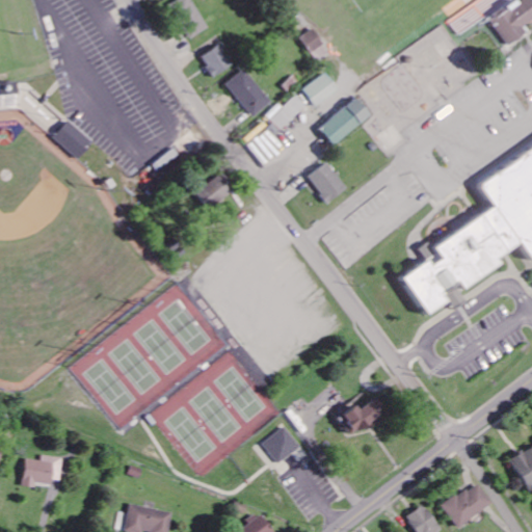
[(192,38),(209,30),(193,0),(180,0),(174,3),(192,38)]
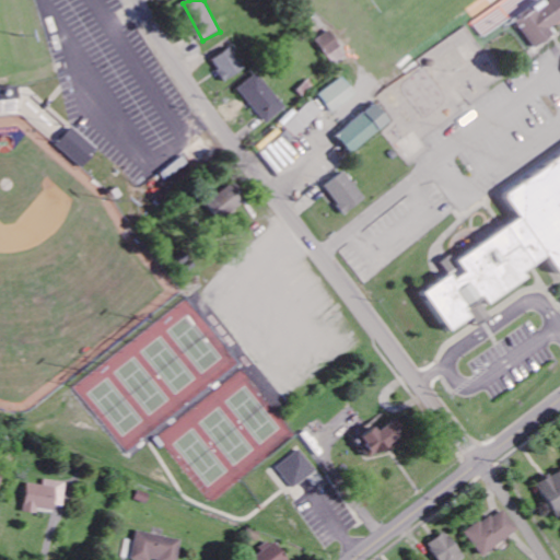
[(534,49),(555,36),(550,30),(559,22),(559,0),(551,0),(517,22),(534,49)]
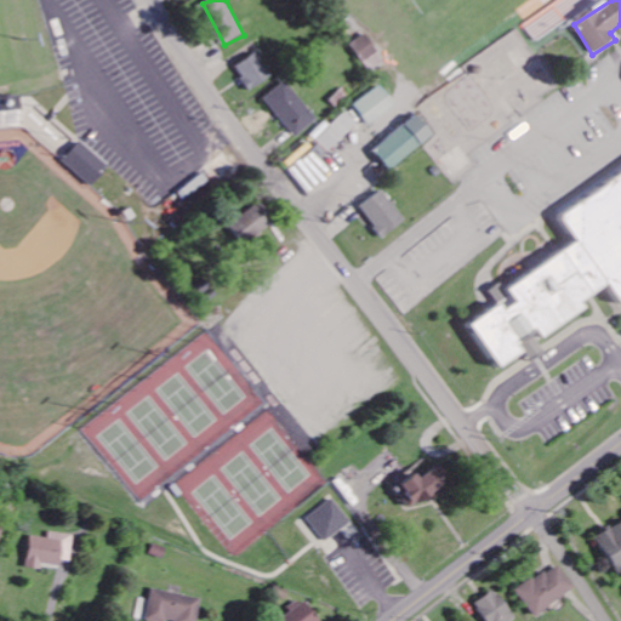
[(385,64),(370,35),(353,44),(368,73),(385,64)]
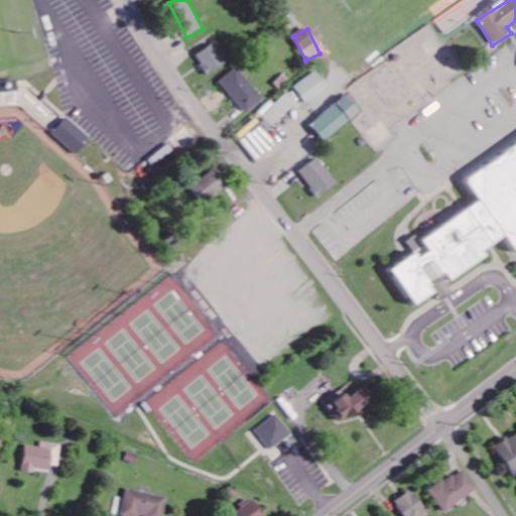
[(208,76),(226,66),(215,44),(197,54),(208,76)]
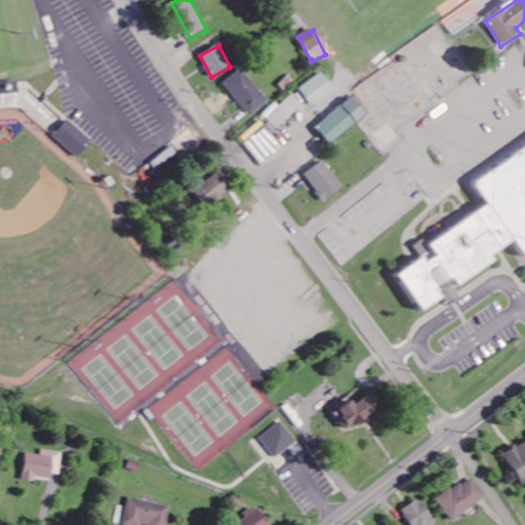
[(252,117),(270,101),(241,69),(224,85),(252,117)]
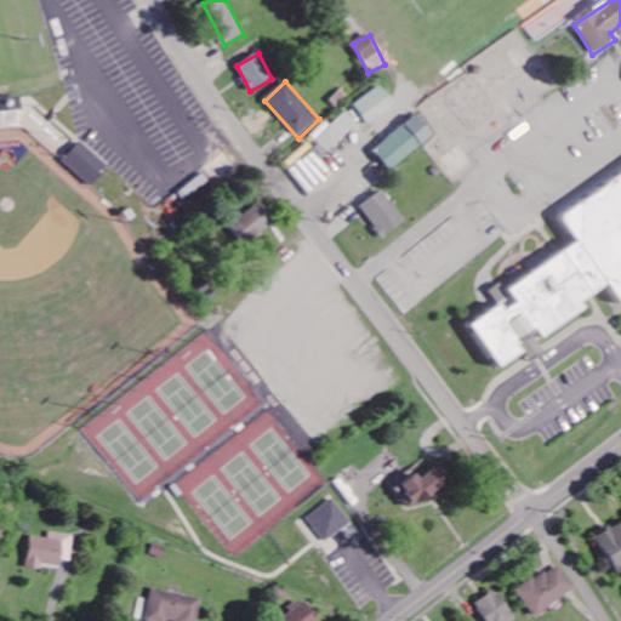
[(354,103),(366,125),(394,108),(382,86),(354,103)]
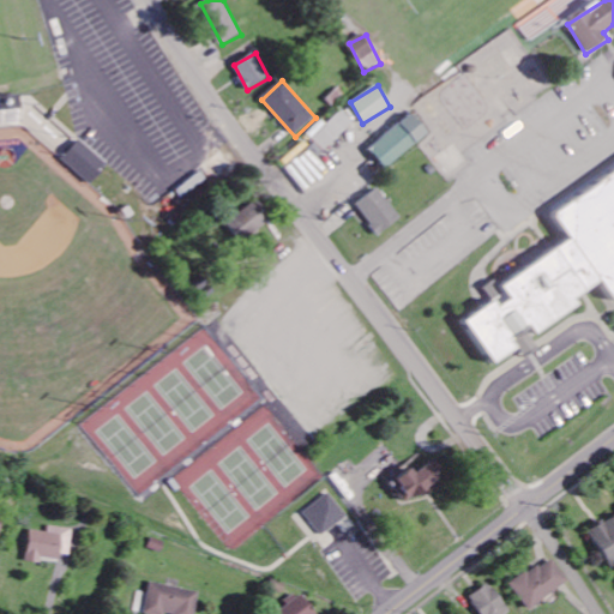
[(0,96),(0,125),(23,125),(22,96),(0,96)]
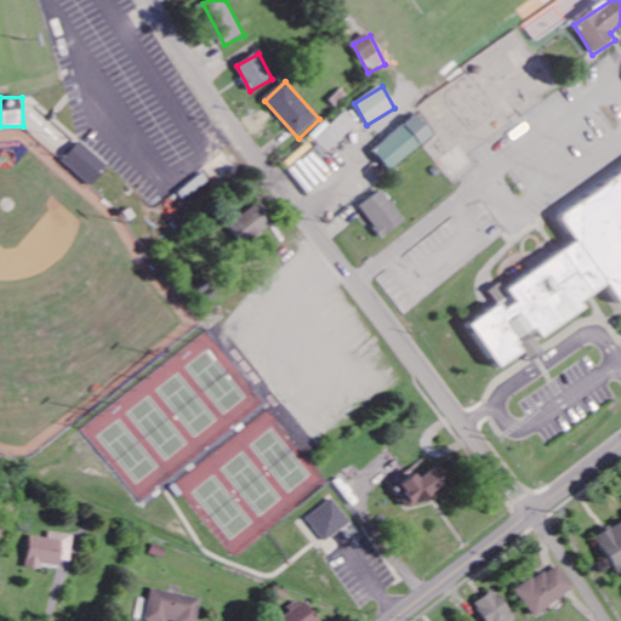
[(359,124),(348,112),(317,141),(328,153),(359,124)]
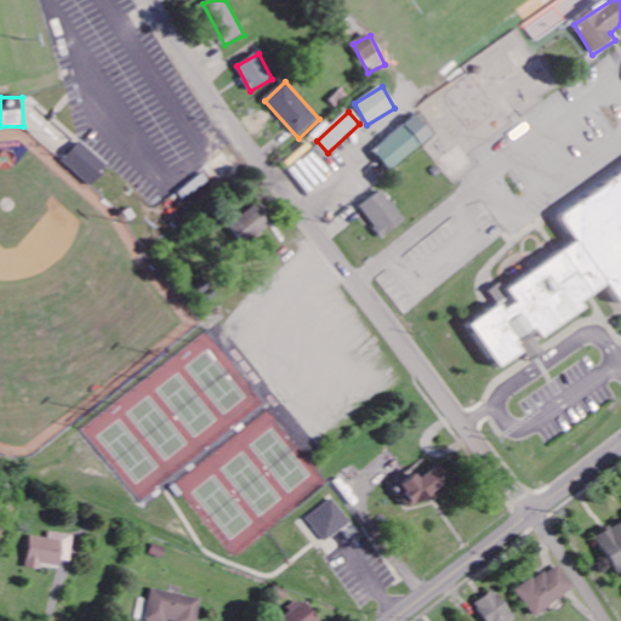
[(372,151),(388,171),(432,136),(416,117),(372,151)]
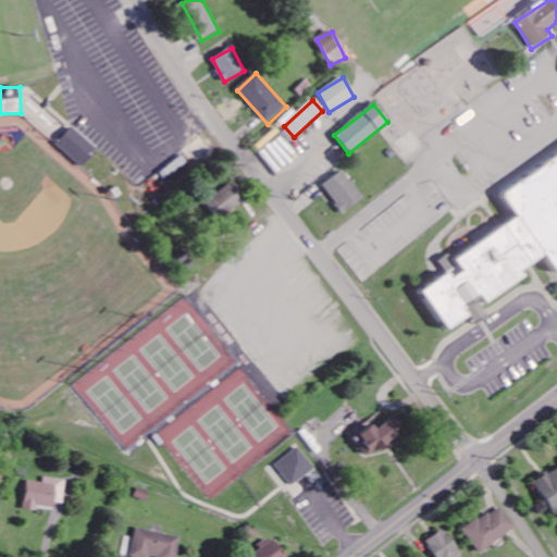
[(99,151),(73,127),(58,144),(83,168),(99,151)]
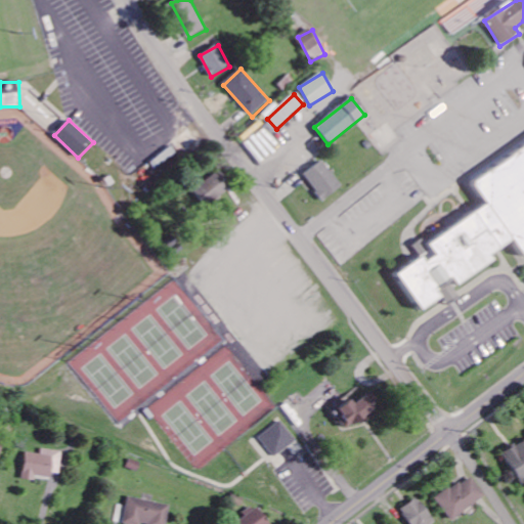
[(523,146),(470,180),(485,207),(424,244),(422,241),(413,246),(421,258),(394,274),(418,312),(439,299),(434,289),(449,279),(454,288),(493,264),(488,256),(512,242),(522,258),(523,257),(523,146)]
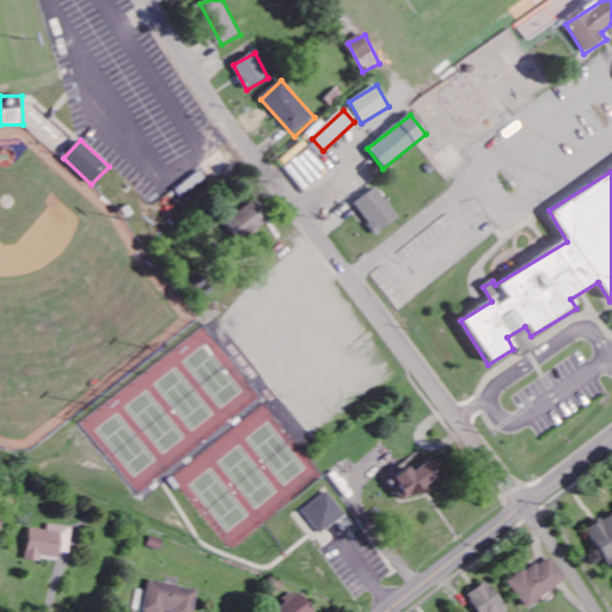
[(353,206),(377,234),(398,218),(375,188),(353,206)]
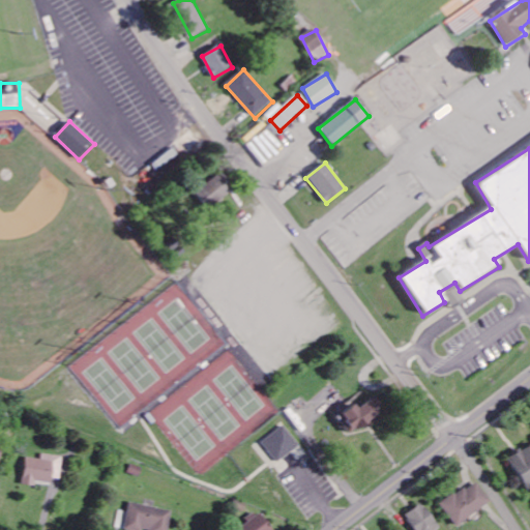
[(234,189),(221,174),(196,194),(208,210),(234,189)]
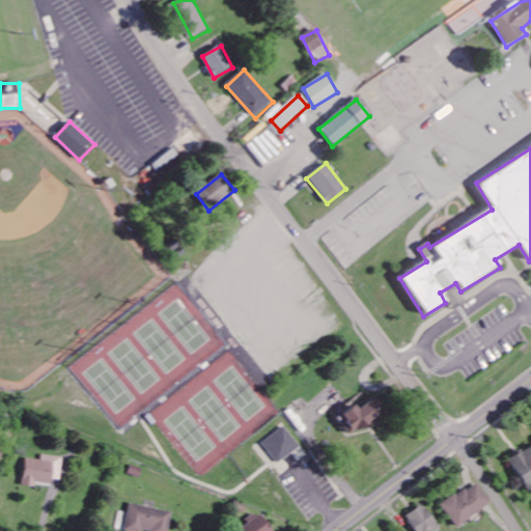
[(357,407),(340,417),(353,438),(382,419),(371,402),(359,411),(357,407)]
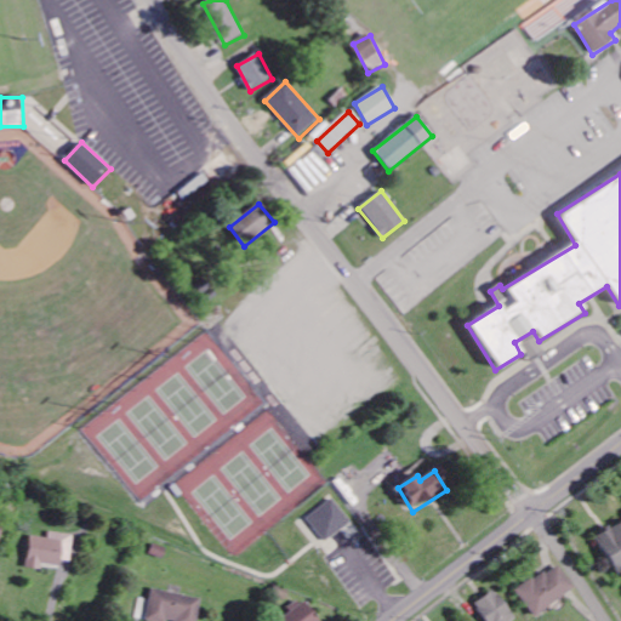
[(309,520),(328,542),(353,523),(334,500),(309,520)]
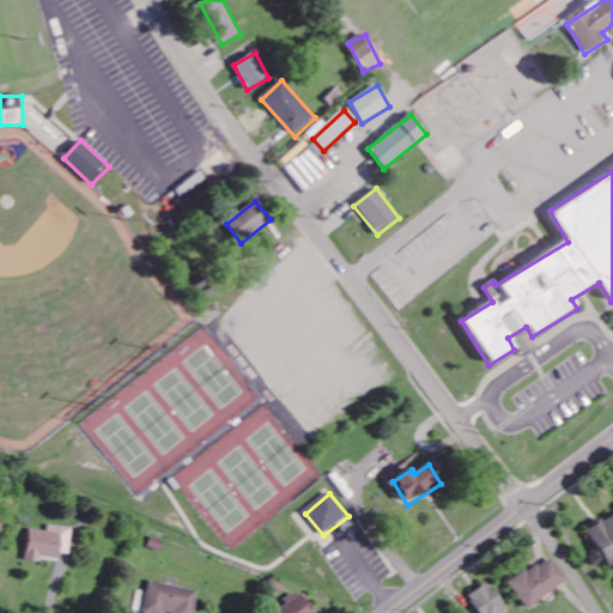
[(612,516),(589,532),(612,571),(612,516)]
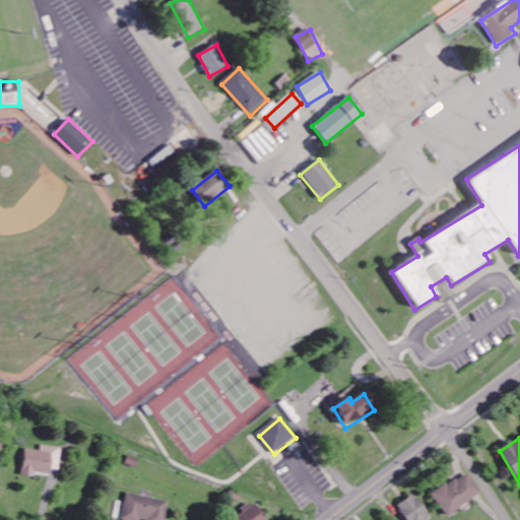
[(26,450),(23,475),(52,478),(53,469),(61,470),(63,449),(43,446),(42,452),(26,450)]
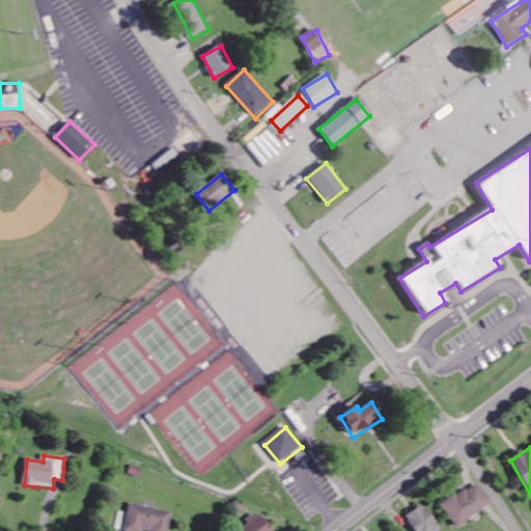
[(457,528),(494,505),(479,482),(443,505),(457,528)]
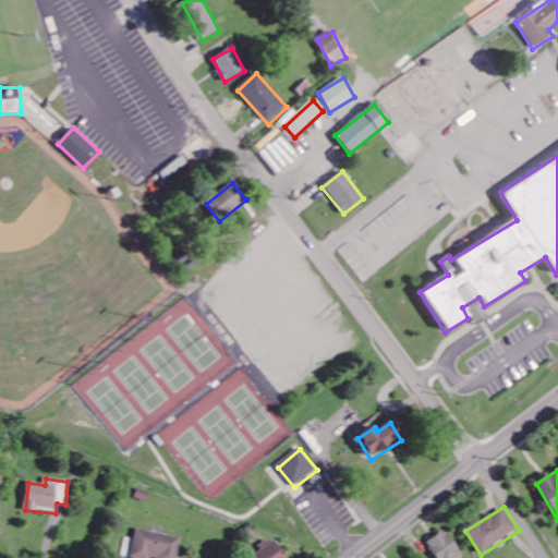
[(179,557),(183,538),(138,530),(133,557),(179,557)]
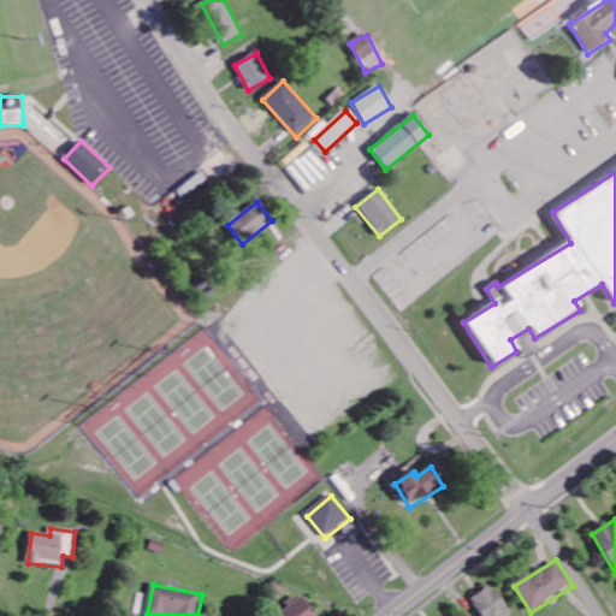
[(481,615),(509,615),(513,614),(491,586),(472,602),(481,615)]
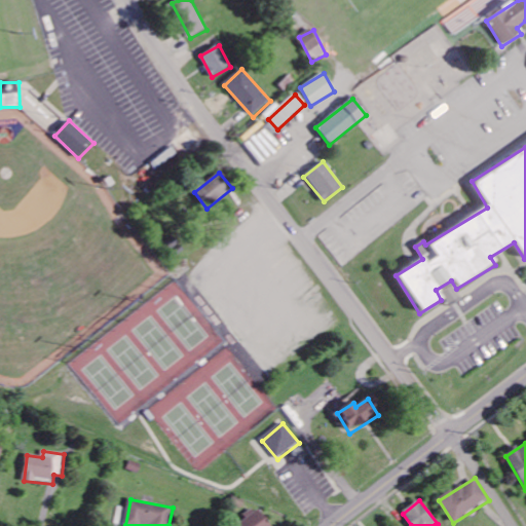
[(270,525),(259,509),(238,523),(239,525),(270,525)]
